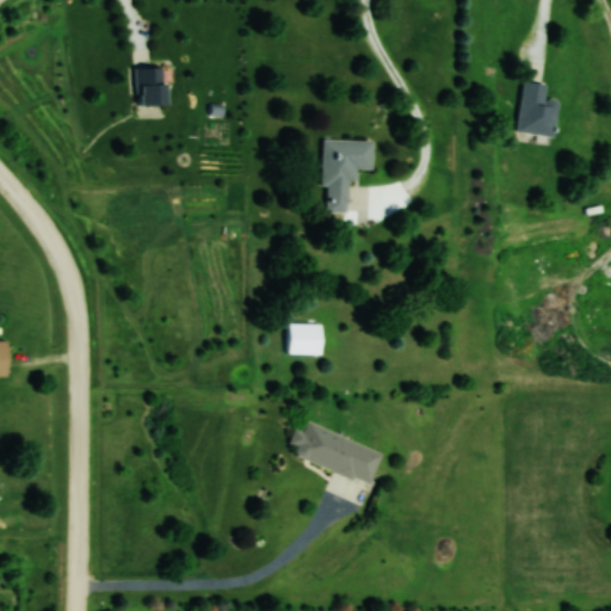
[(162,105),(162,67),(135,67),(135,105),(162,105)]
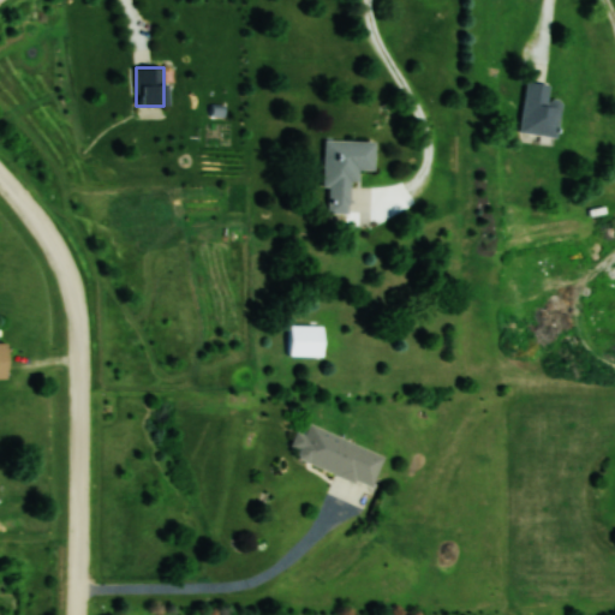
[(519,131),(556,136),(561,99),(547,97),(549,83),(525,81),(519,131)]
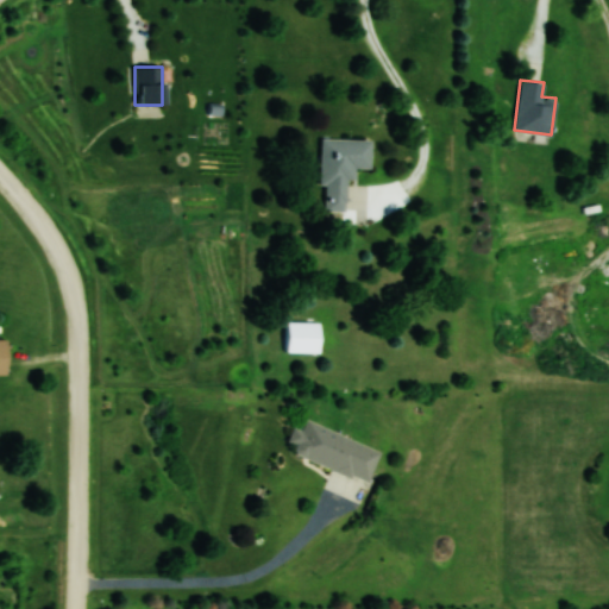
[(370,168),(370,139),(320,138),(319,186),(325,186),(325,211),(345,211),(346,179),(355,179),(355,168),(370,168)]
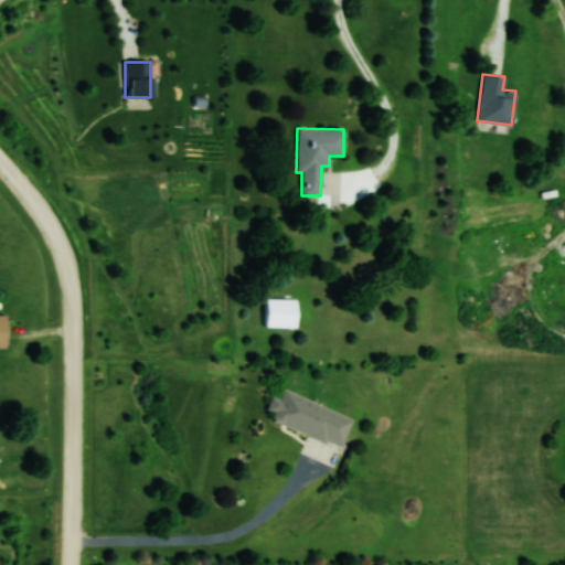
[(295,299),(265,299),(265,327),(295,327),(295,299)]
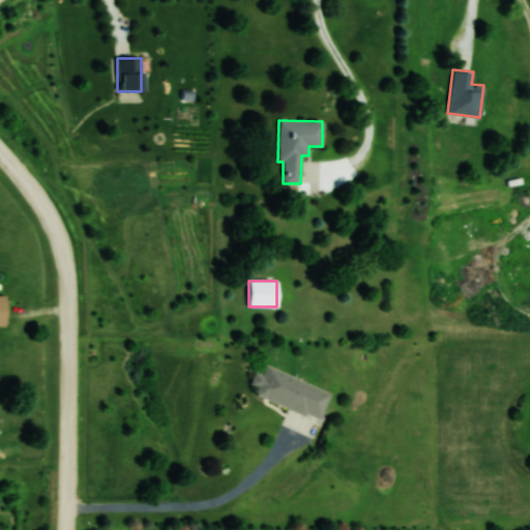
[(332,392),(266,364),(262,375),(256,372),(251,384),(258,388),(256,393),(320,420),(332,392)]
